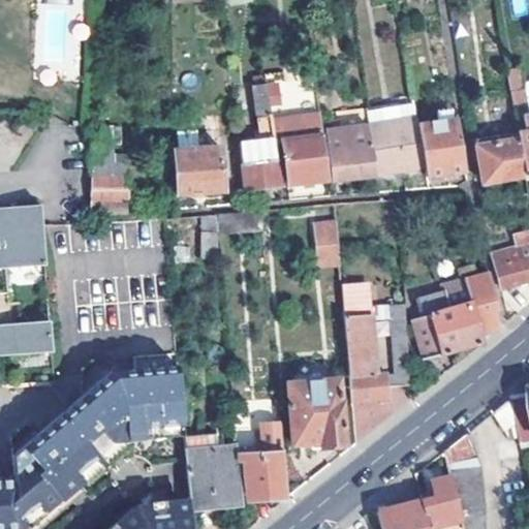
[(82,80),(82,0),(36,0),(35,80),(82,80)]
